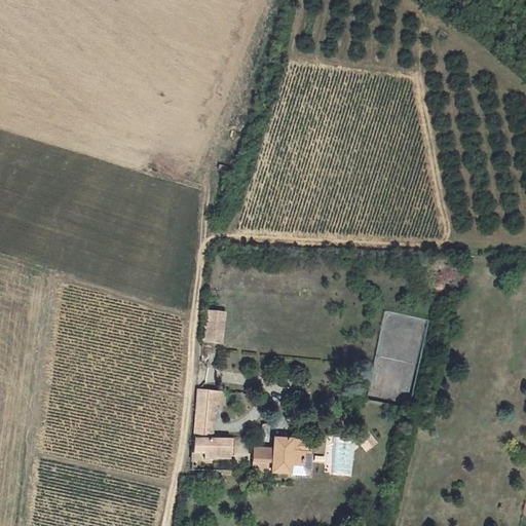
[(222,312),(207,311),(204,327),(221,329),(222,312)]
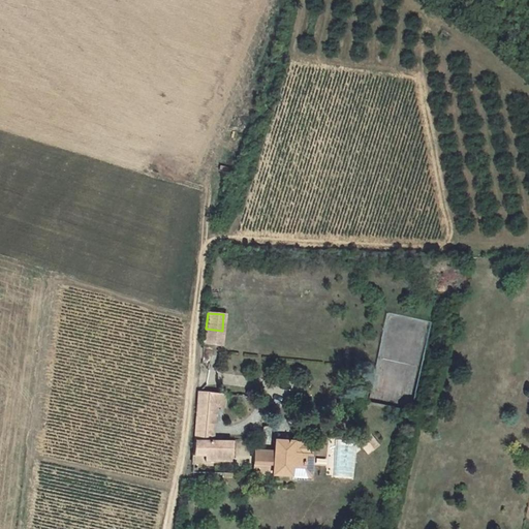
[(206,329),(205,333),(205,341),(204,343),(220,345),(221,341),(221,333),(222,331),(206,329)]
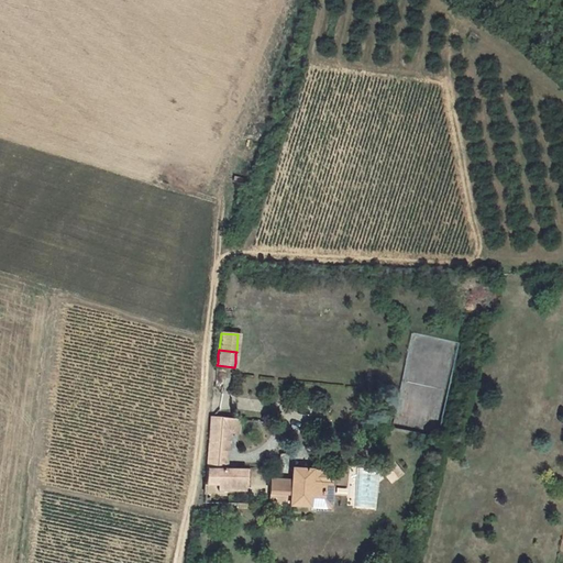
[(241,420),(211,418),(207,484),(220,484),(245,484),(246,470),(228,468),(231,432),(240,433),(241,420)]
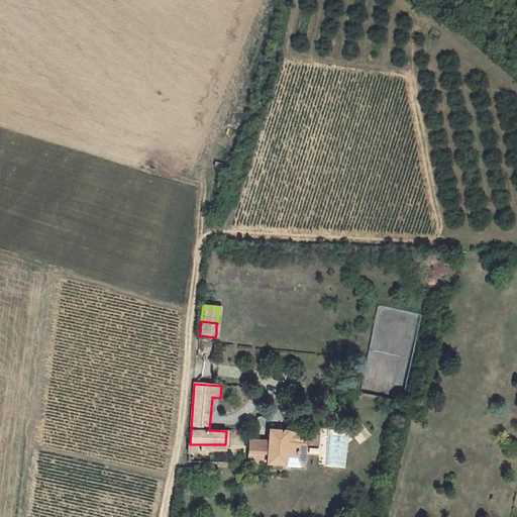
[(370,434),(357,421),(349,428),(359,442),(370,434)]
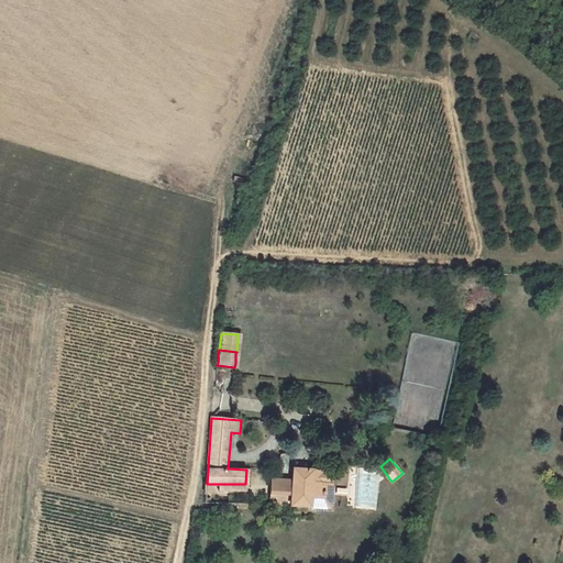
[(293,470),(293,482),(286,482),(271,482),(268,505),(286,506),(295,506),(309,506),(310,497),(323,497),(324,484),(331,484),(332,472),(295,470),(293,470)]
